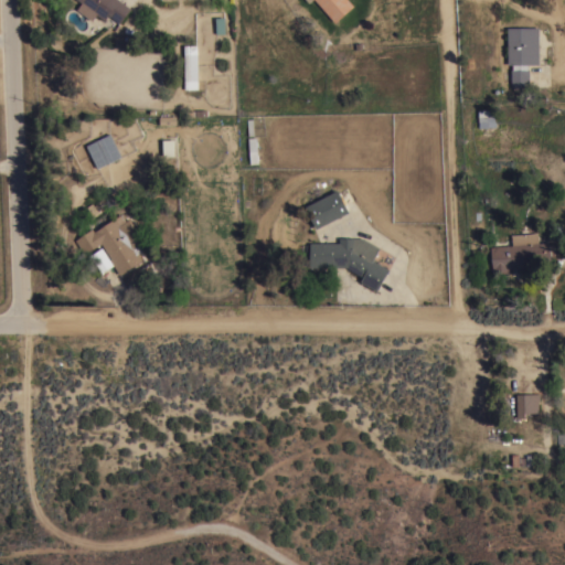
[(119,23),(108,14),(104,20),(96,13),(91,20),(76,9),(81,2),(77,0),(119,0),(130,8),(119,23)]
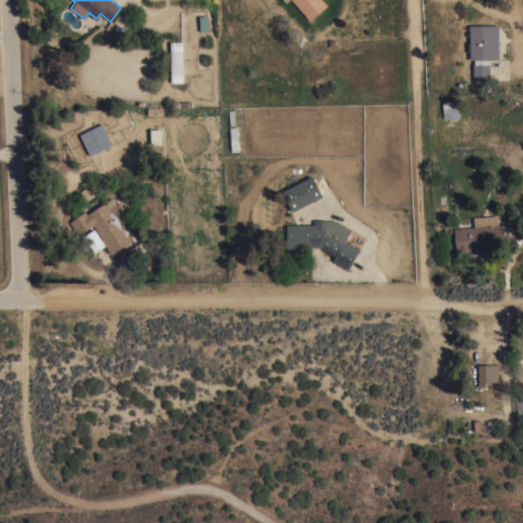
[(291,0),(287,0),(285,2),(283,0),(323,0),(327,4),(310,20),(291,0)]
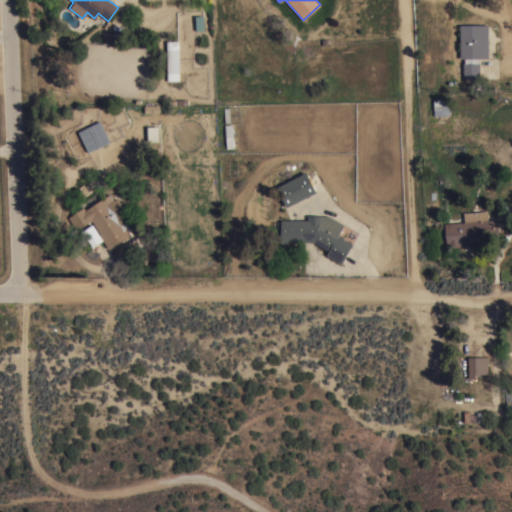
[(488,24),(488,58),(478,58),(478,62),(479,62),(479,65),(485,65),(485,79),(476,79),(476,83),(464,83),(464,78),(463,78),(463,62),(464,62),(464,58),(459,58),(459,24),(488,24)]
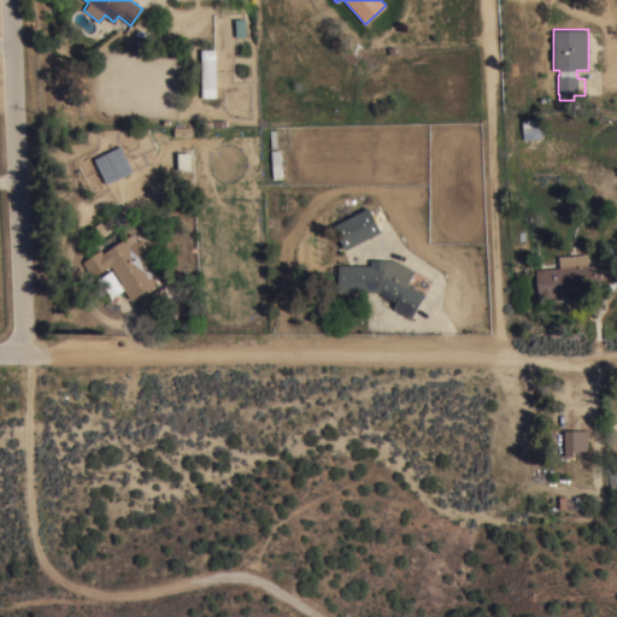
[(201,98),(200,48),(216,48),(216,98),(201,98)]
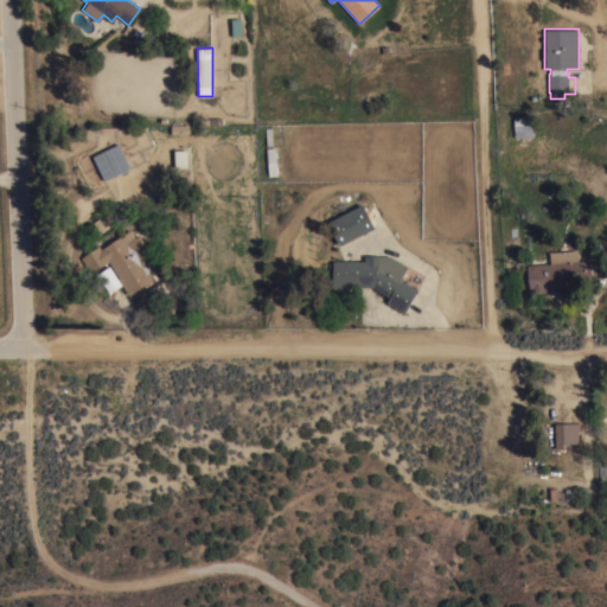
[(529,117),(529,123),(531,123),(531,129),(532,129),(532,135),(524,135),(524,136),(515,136),(515,129),(513,129),(513,117),(529,117)]
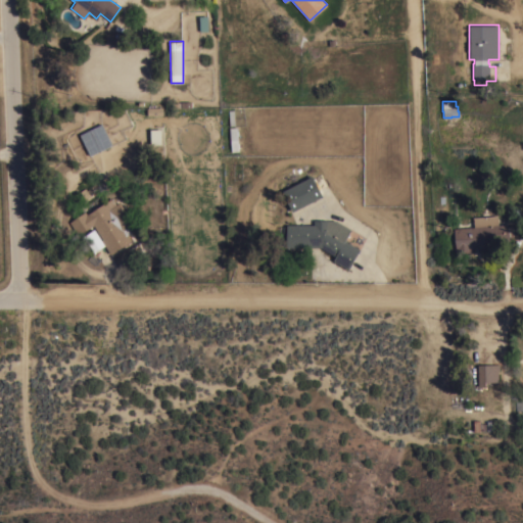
[(80,134),(102,123),(112,144),(90,155),(80,134)]
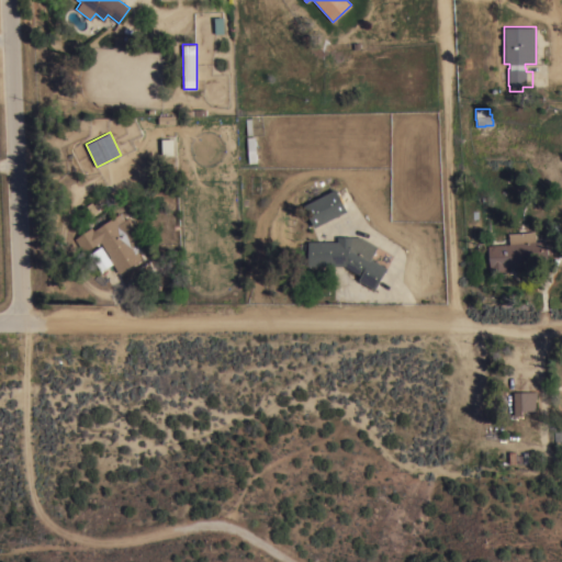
[(247,136),(255,136),(257,161),(248,163),(247,136)]
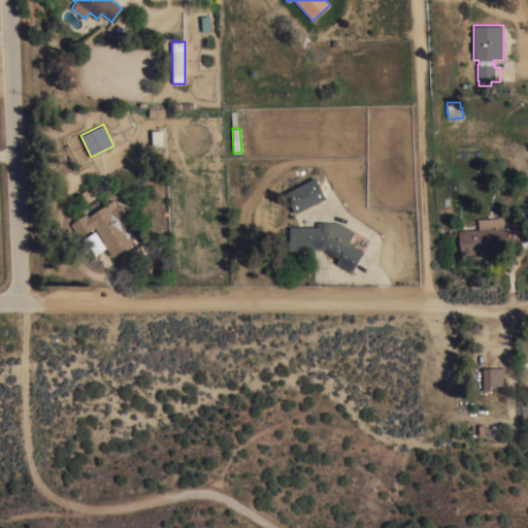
[(153,145),(152,130),(162,130),(163,145),(153,145)]
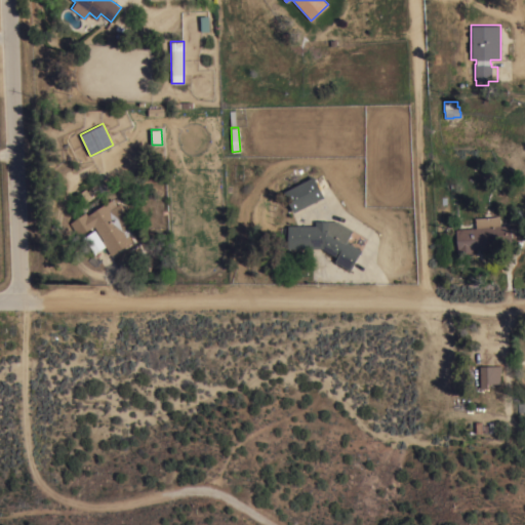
[(293,211),(283,191),(314,175),(324,197),(293,211)]
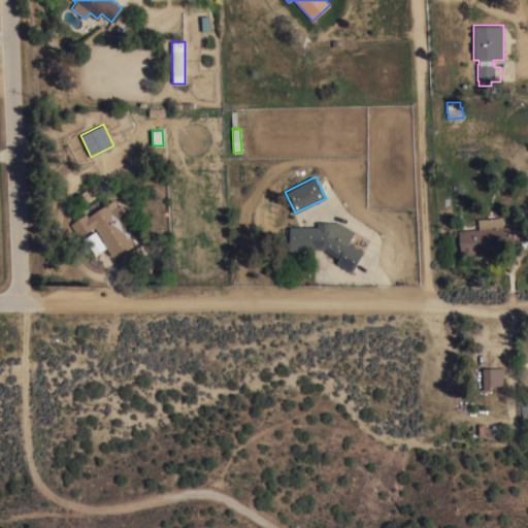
[(129,237),(132,242),(111,256),(102,242),(103,241),(94,227),(78,237),(69,224),(85,213),(87,217),(112,199),(117,206),(121,203),(134,224),(131,226),(136,232),(129,237)]
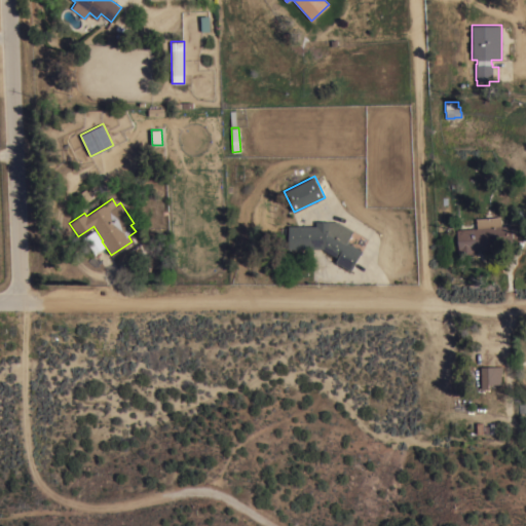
[(500,226),(511,225),(512,229),(516,228),(517,236),(512,236),(513,241),(489,243),(490,249),(473,251),(473,253),(459,254),(459,249),(457,249),(456,229),(477,227),(476,218),(500,216),(500,226)]
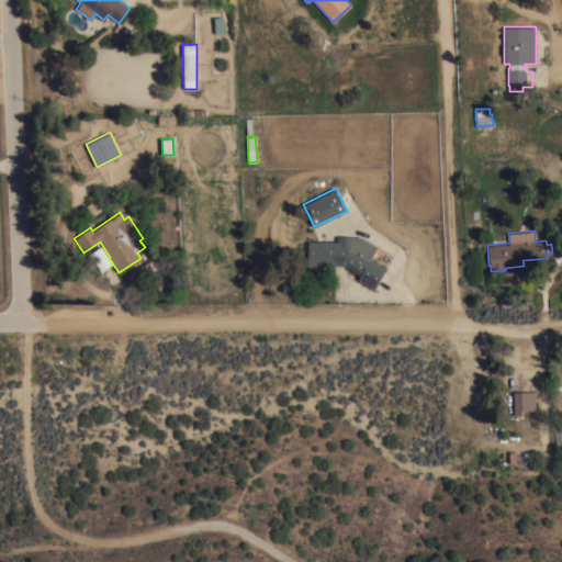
[(307,265),(307,240),(337,240),(337,236),(361,236),(378,246),(370,258),(386,267),(374,289),(358,279),(360,274),(344,266),(307,265)]
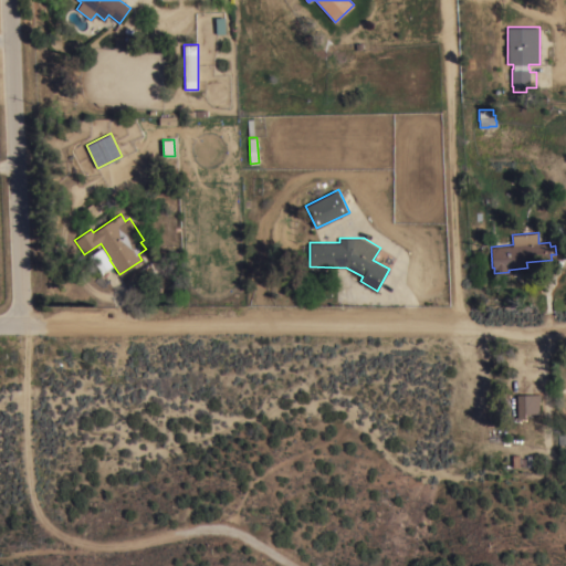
[(90,255),(101,248),(113,266),(102,274),(90,255)]
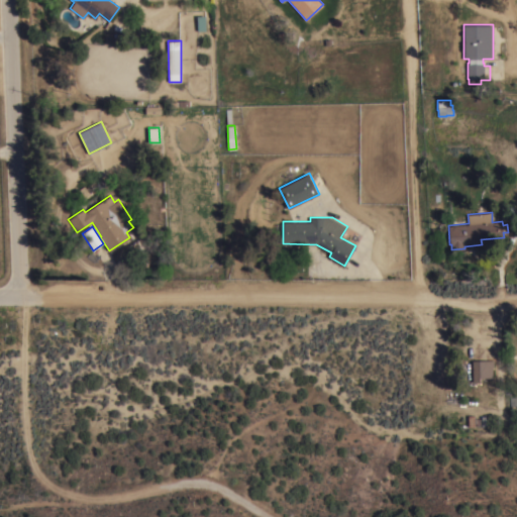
[(494,359),(494,366),(492,366),(492,377),(480,377),(480,382),(473,382),(472,359),(494,359)]
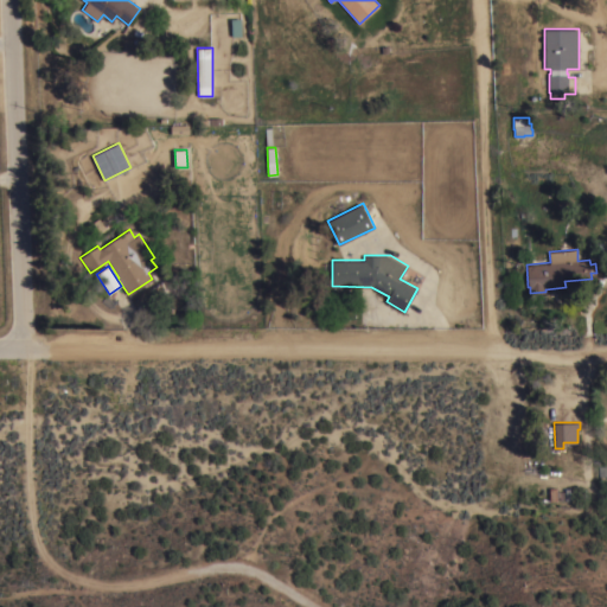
All buildings are outlined.
